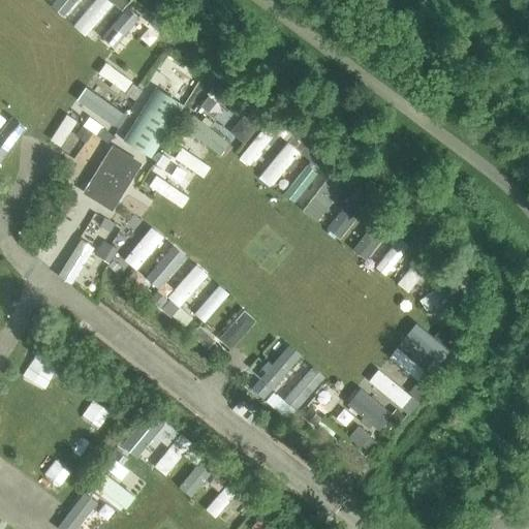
[(116,14),(123,3),(118,0),(93,0),(76,26),(110,48),(126,23),(116,14)]
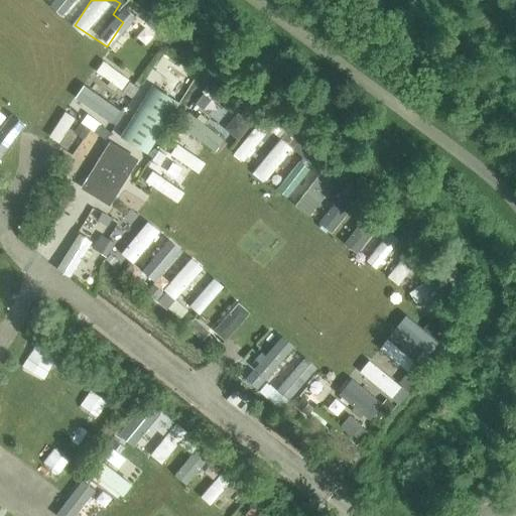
[(105,59),(97,70),(125,91),(132,80),(105,59)]
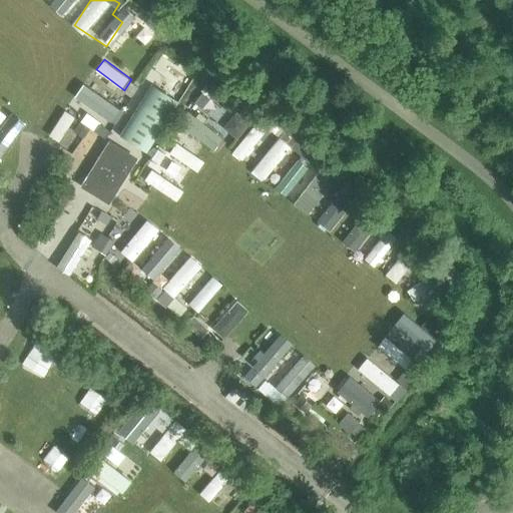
[(75,95),(115,122),(124,109),(84,82),(75,95)]
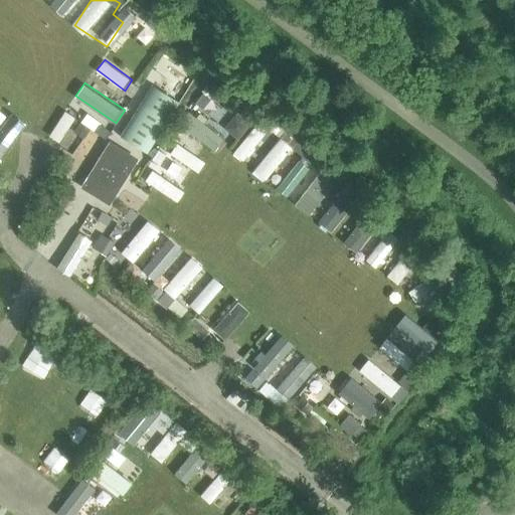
[(152,86),(120,137),(147,154),(178,103),(152,86)]
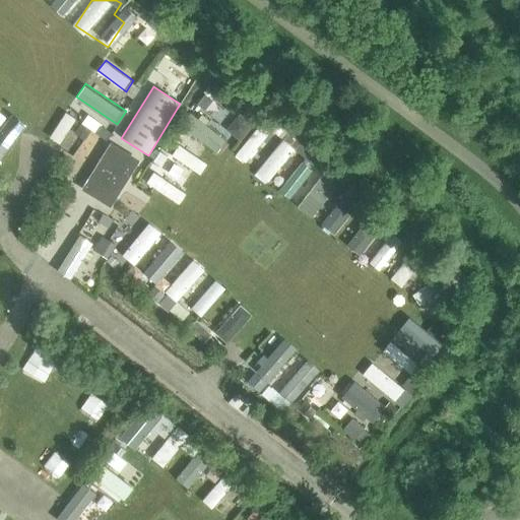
[(205,94),(198,105),(204,110),(211,100),(205,94)]
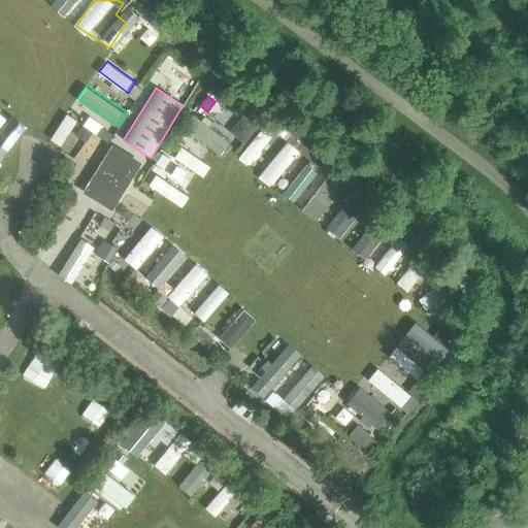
[(63,145),(77,118),(67,112),(52,140),(63,145)]
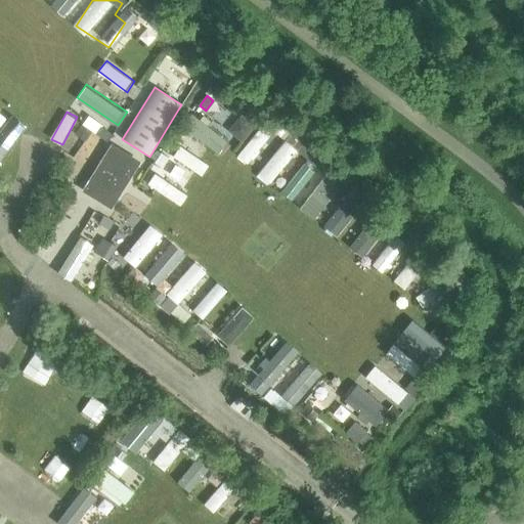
[(0,160),(1,161),(28,125),(12,113),(0,129),(0,160)]
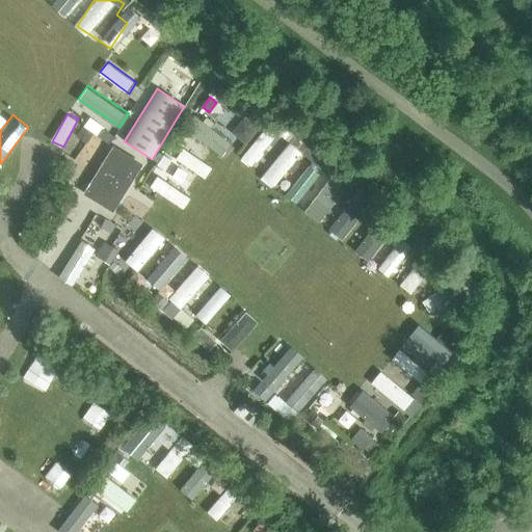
[(275,132),(286,138),(290,131),(268,118),(245,159),(257,165),(275,132)]
